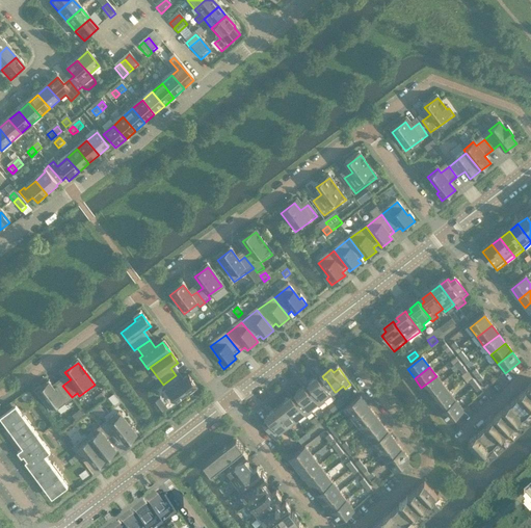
[(182,384),(176,375),(163,385),(168,391),(165,394),(175,405),(189,394),(191,396),(198,391),(189,378),(182,384)]
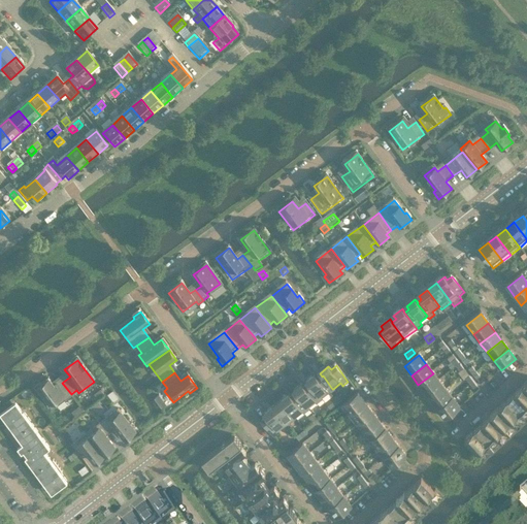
[(425,393),(439,382),(433,373),(418,385),(425,393)]
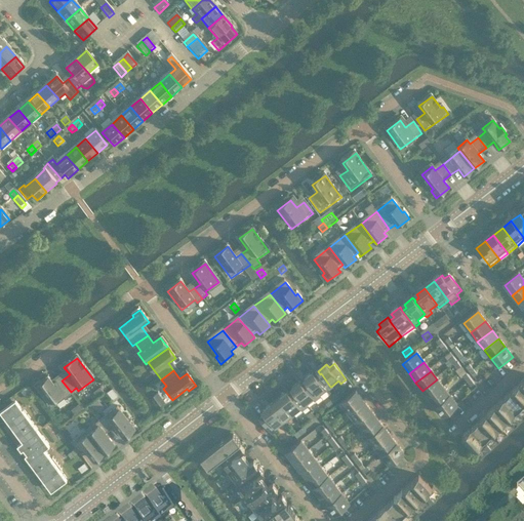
[(321,373),(320,374),(316,377),(314,373),(305,381),(308,384),(320,399),(333,389),(331,387),(330,387),(321,373)]
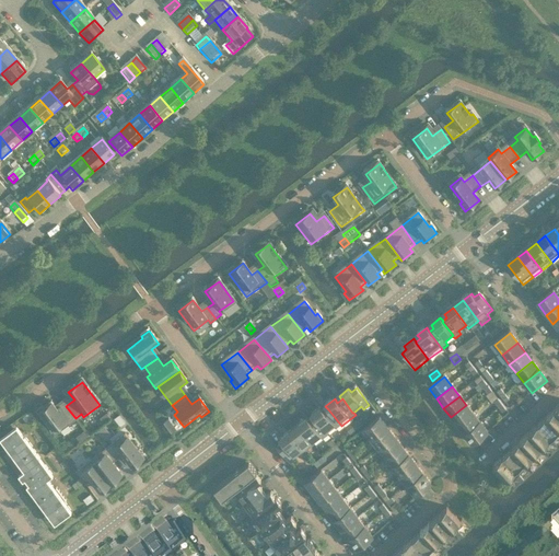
[(53,435),(76,418),(66,406),(58,412),(53,404),(38,415),(53,435)]
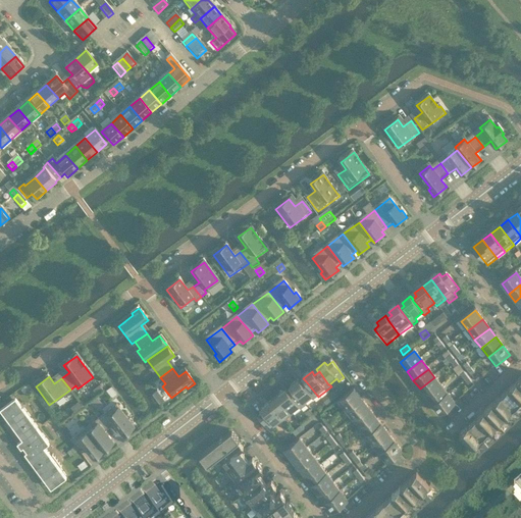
[(427,398),(441,386),(434,377),(420,389),(427,398)]
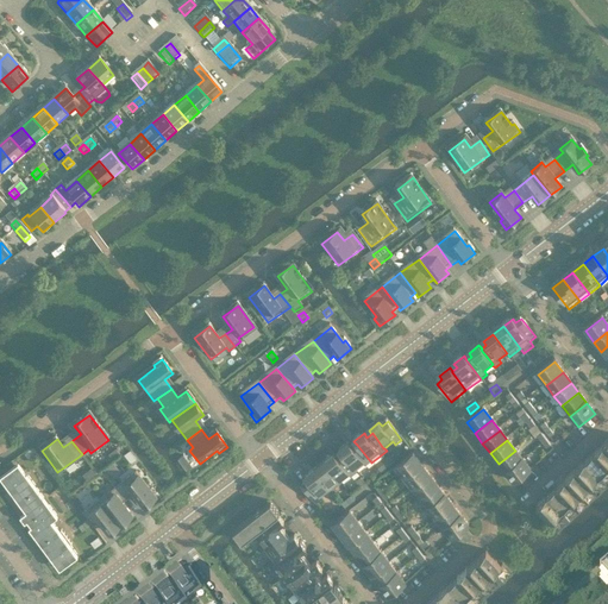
[(357,445),(352,448),(350,445),(339,453),(342,457),(343,457),(355,471),(363,465),(365,467),(371,463),(357,445)]
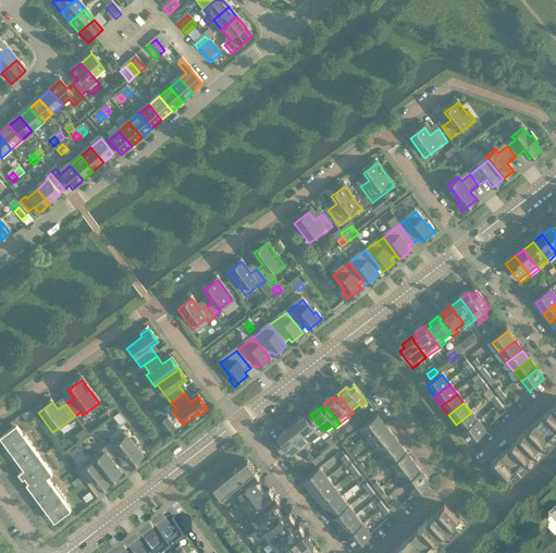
[(555,413),(552,409),(544,417),(555,431),(555,413)]
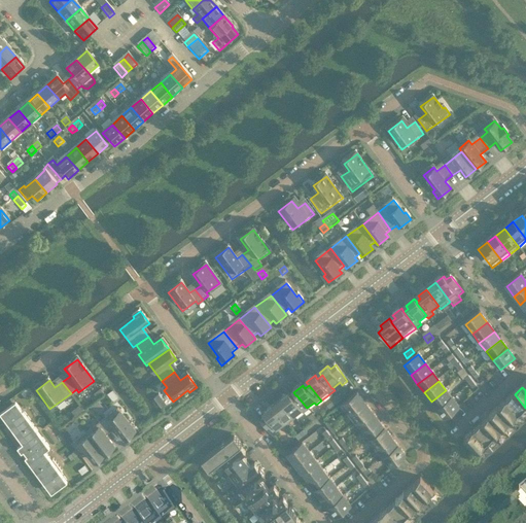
[(437,411),(453,399),(446,390),(431,402),(437,411)]
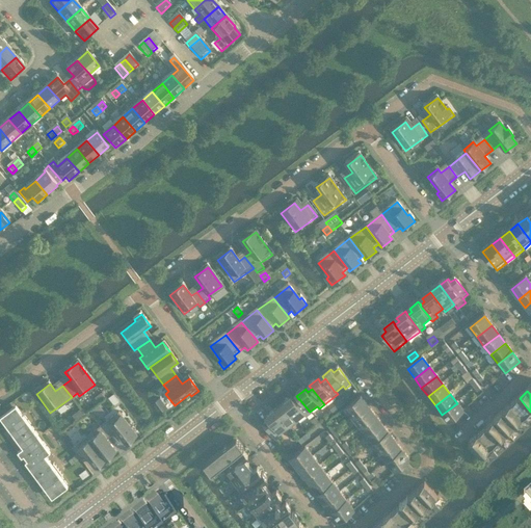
[(26,405),(33,400),(29,395),(22,400),(26,405)]
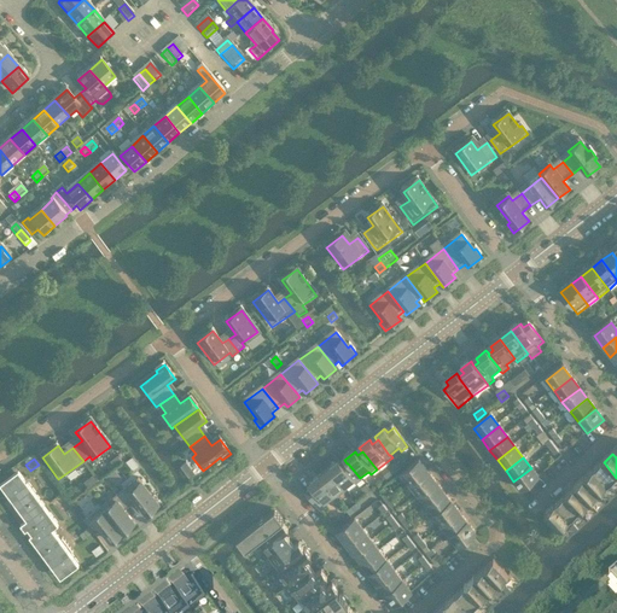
[(347,463),(343,467),(339,462),(330,471),(344,489),(345,489),(353,483),(356,486),(362,480),(360,478),(348,463),(347,463)]
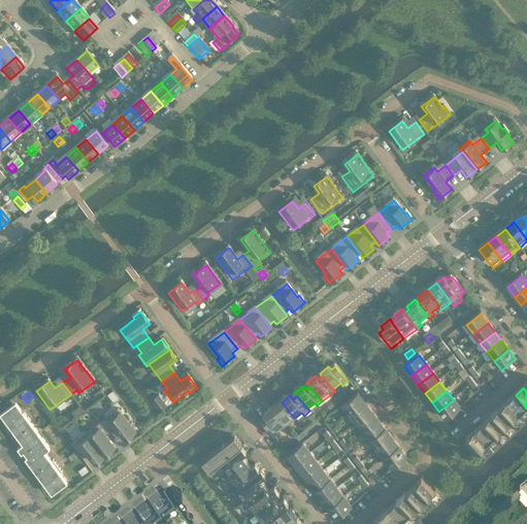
[(351,416),(366,404),(359,395),(343,406),(351,416)]
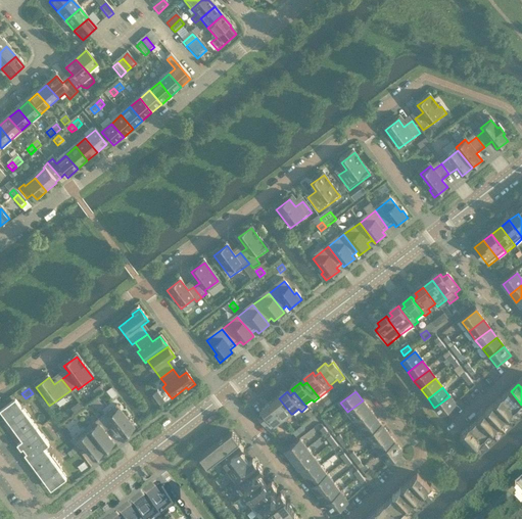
[(515,413),(521,407),(521,405),(511,391),(503,399),(515,413)]
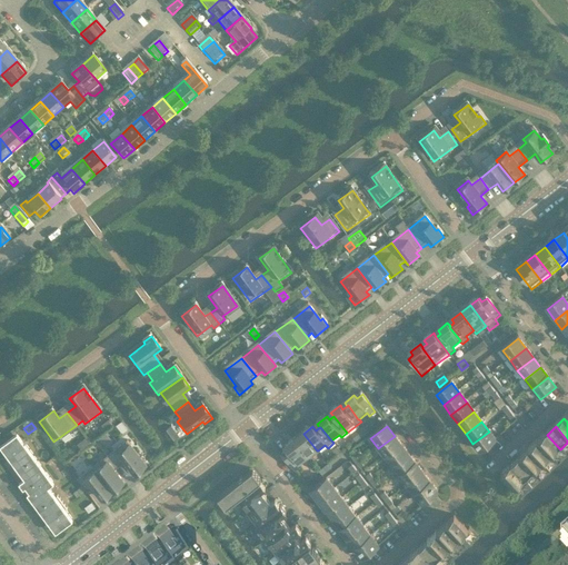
[(357,444),(369,434),(366,428),(352,438),(357,444)]
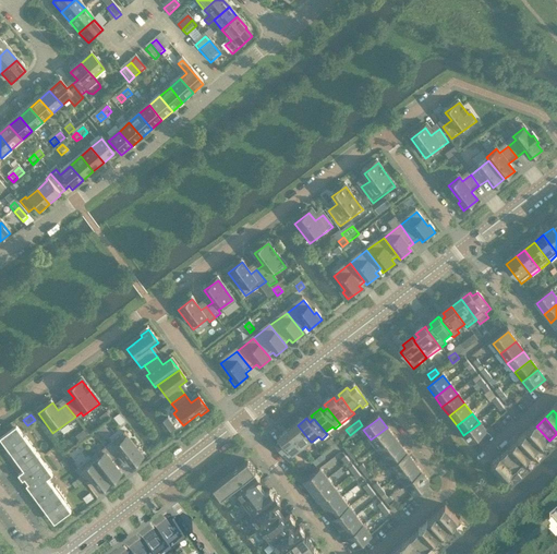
[(471,444),(487,432),(480,423),(463,435),(471,444)]
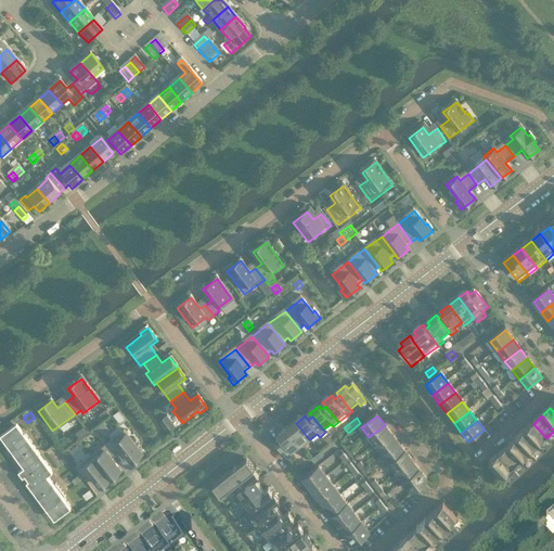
[(310,439),(309,439),(296,423),(287,430),(300,447),(303,450),(312,443),(310,439)]
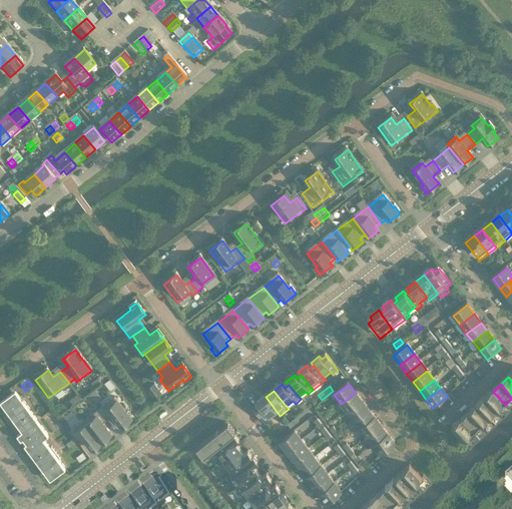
[(497,412),(505,405),(493,392),(485,399),(497,412)]
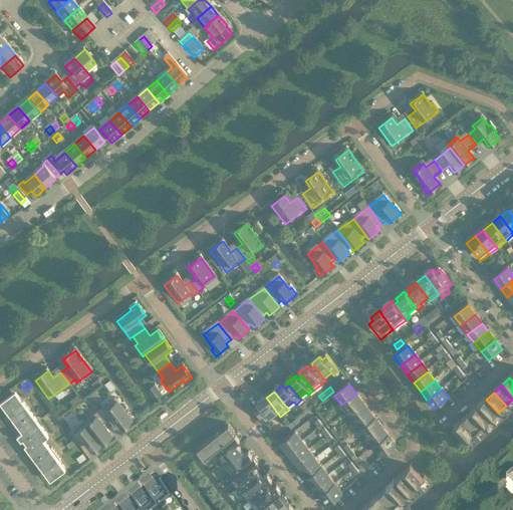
[(50,439),(25,407),(16,394),(1,406),(23,435),(18,439),(22,444),(24,443),(27,447),(25,449),(51,484),(66,472),(44,443),(50,439)]
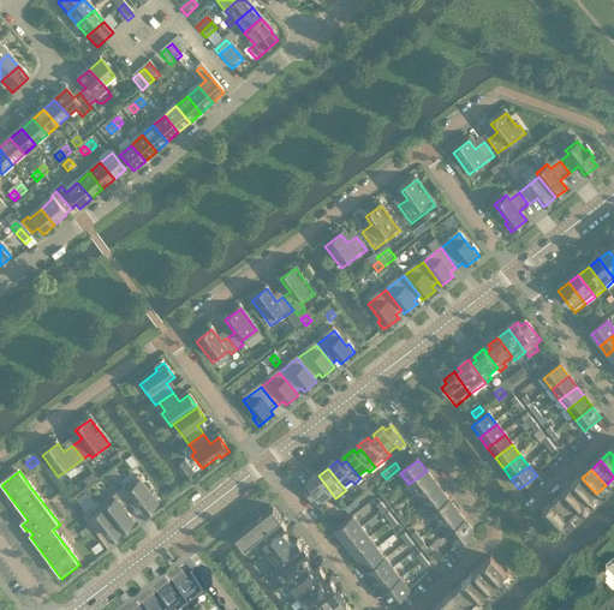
[(417,495),(434,482),(427,471),(409,484),(417,495)]
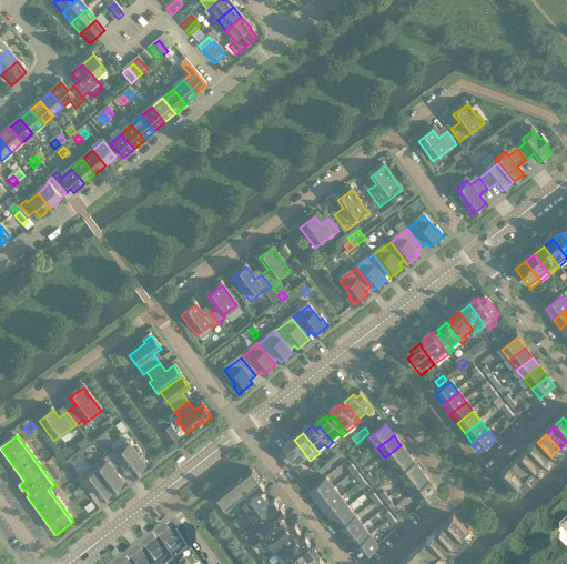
[(300,464),(307,457),(294,440),(285,447),(287,451),(282,454),(295,472),(302,466),(300,464)]
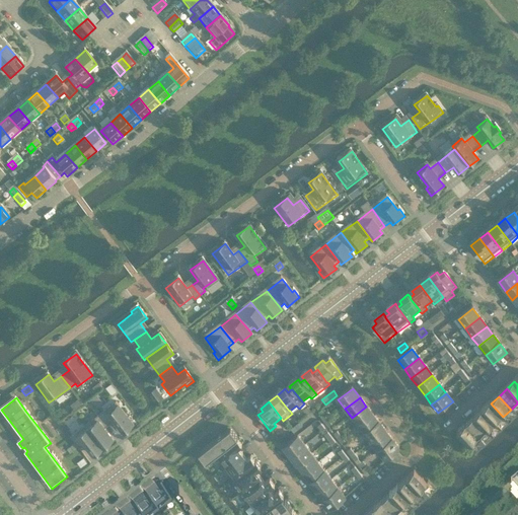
[(495,424),(503,417),(491,403),(483,411),(495,424)]
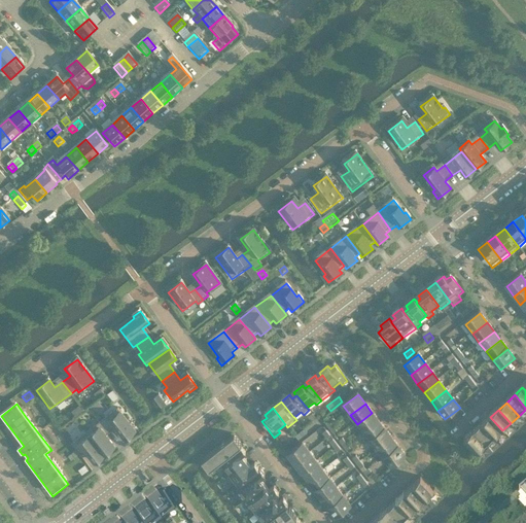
[(364,432),(379,421),(372,413),(357,424),(364,432)]
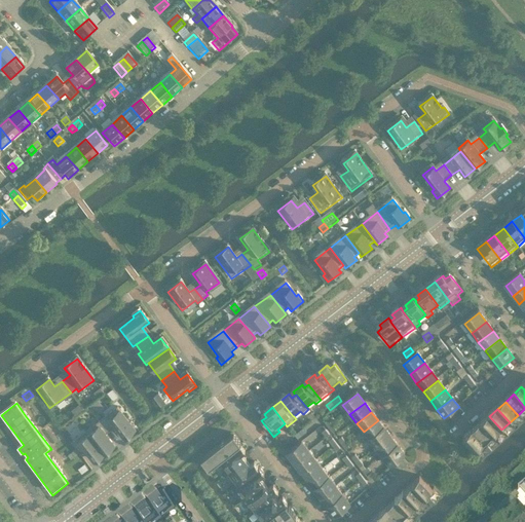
[(103,421),(112,434),(117,430),(119,432),(118,432),(124,440),(135,432),(121,413),(111,420),(109,417),(103,421)]
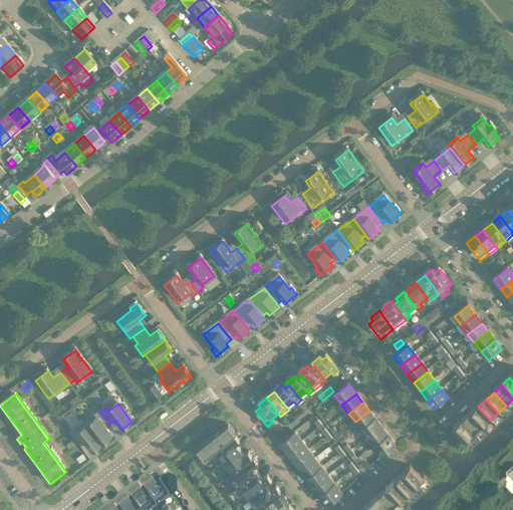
[(482,428),(490,420),(478,407),(470,414),(482,428)]
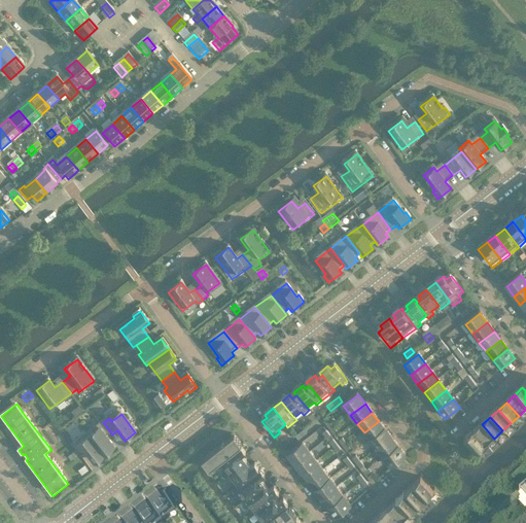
[(371,442),(386,430),(379,421),(364,432),(371,442)]
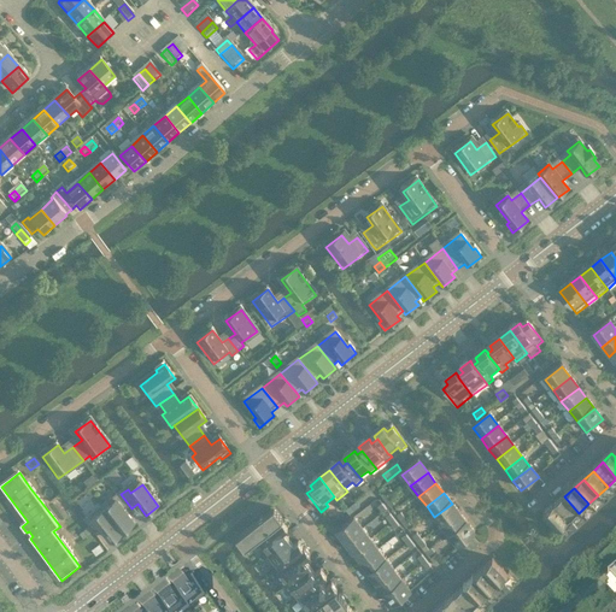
[(103,508),(123,534),(134,524),(127,516),(125,513),(132,508),(121,494),(103,508)]
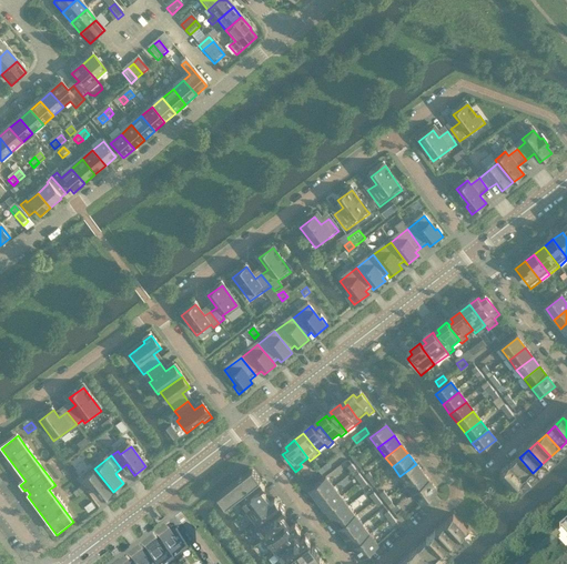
[(524,481),(533,473),(519,457),(510,466),(524,481)]
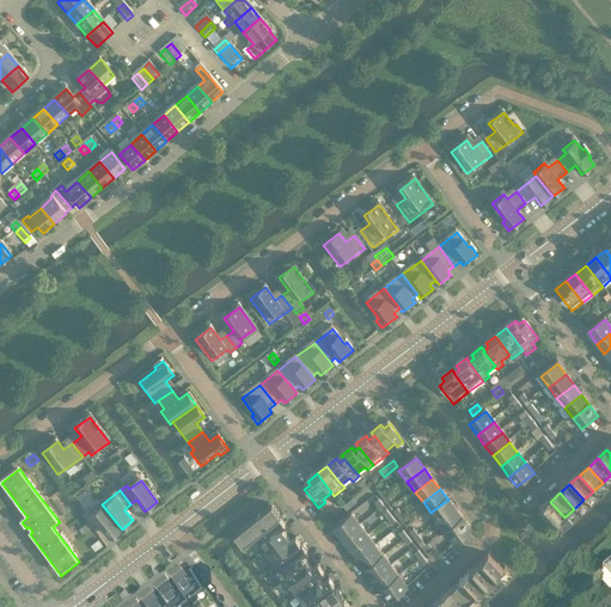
[(439,522),(456,509),(448,500),(431,513),(439,522)]
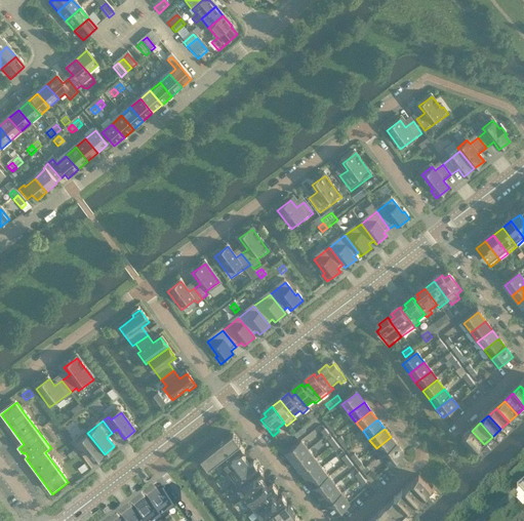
[(475,452),(484,444),(472,431),(462,438),(475,452)]
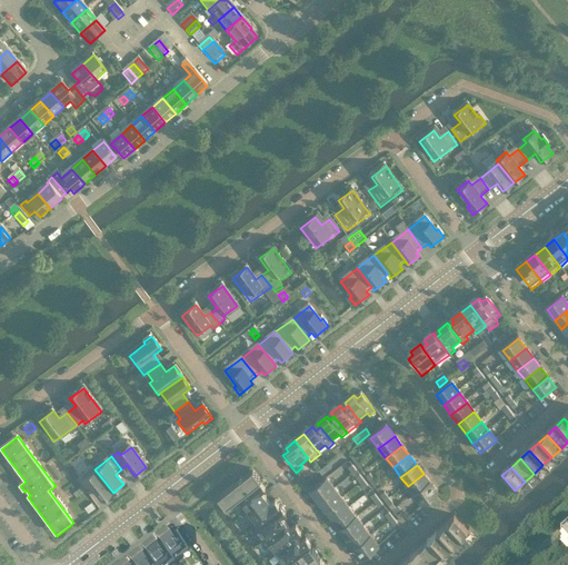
[(102,501),(113,493),(95,469),(78,482),(88,495),(93,489),(96,493),(102,501)]
